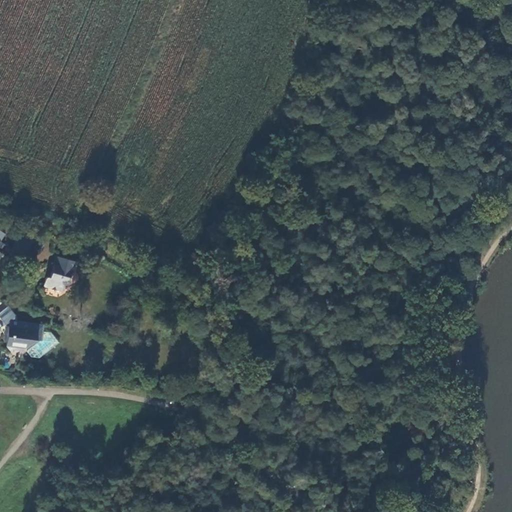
[(32,245),(39,236),(34,232),(33,233),(27,230),(21,237),(32,245)]
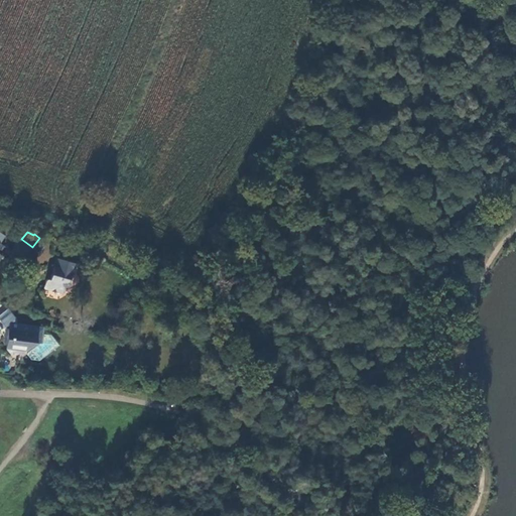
[(25,256),(32,247),(21,239),(14,248),(25,256)]
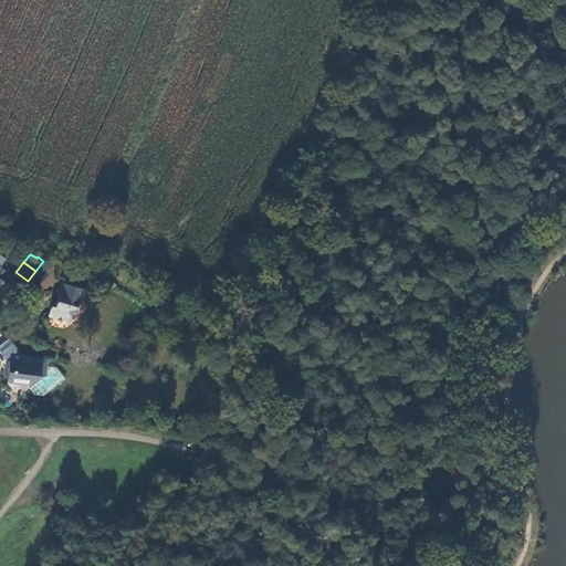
[(62,284),(61,287),(63,289),(62,292),(60,293),(55,307),(54,307),(51,310),(49,317),(69,322),(72,313),(75,314),(75,310),(79,307),(80,302),(79,300),(79,297),(82,299),(84,290),(62,284)]
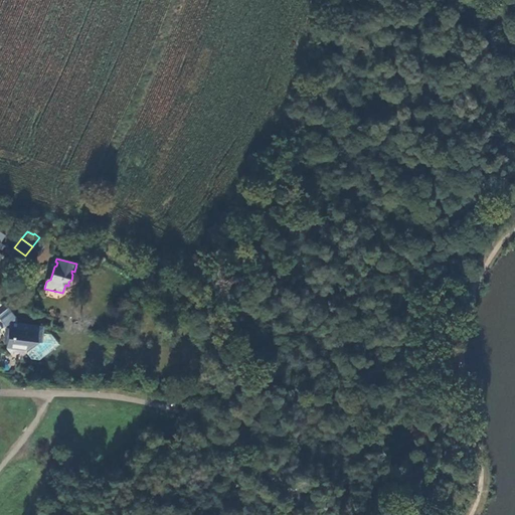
[(0,314),(0,315),(6,325),(11,322),(18,322),(18,318),(10,308),(0,314)]
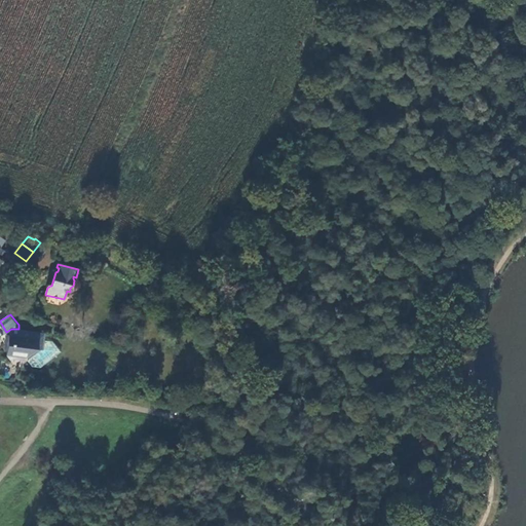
[(11,329),(6,332),(9,336),(21,337),(21,335),(26,335),(26,331),(19,329),(11,329)]
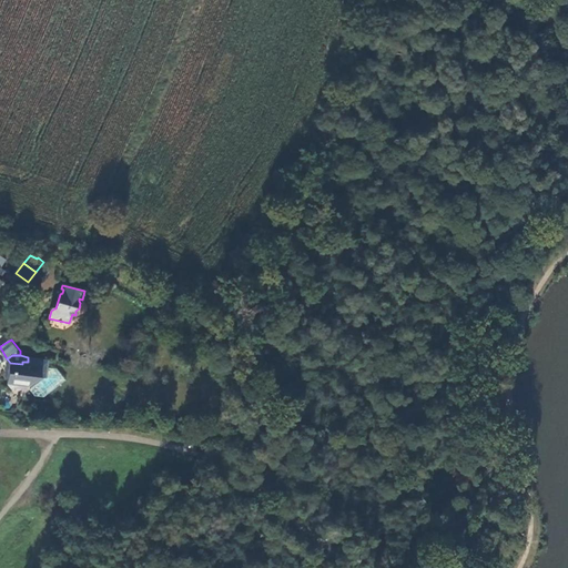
[(22,364),(10,363),(7,363),(6,375),(8,378),(7,384),(13,385),(17,388),(26,389),(40,376),(47,377),(49,359),(28,357),(28,362),(22,362),(22,364)]
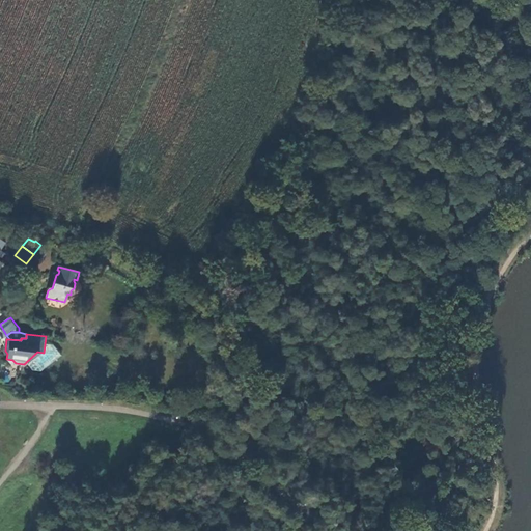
All buildings are outlined.
